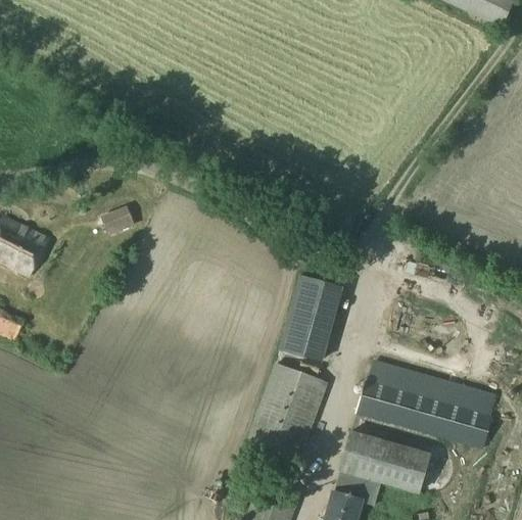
[(441,0),(503,28),(515,0),(441,0)]
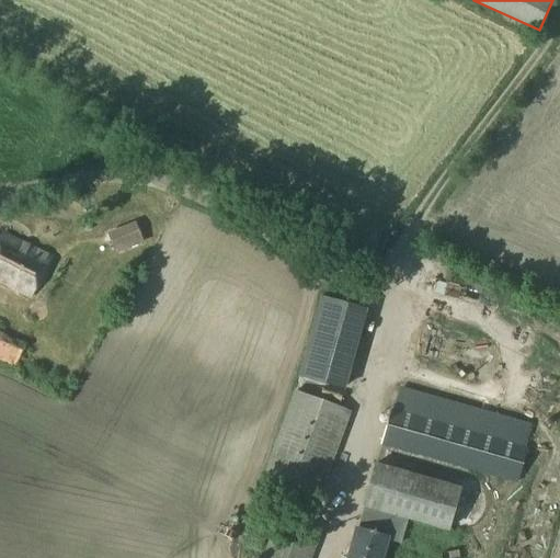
[(138,220),(110,230),(116,250),(145,241),(138,220)]
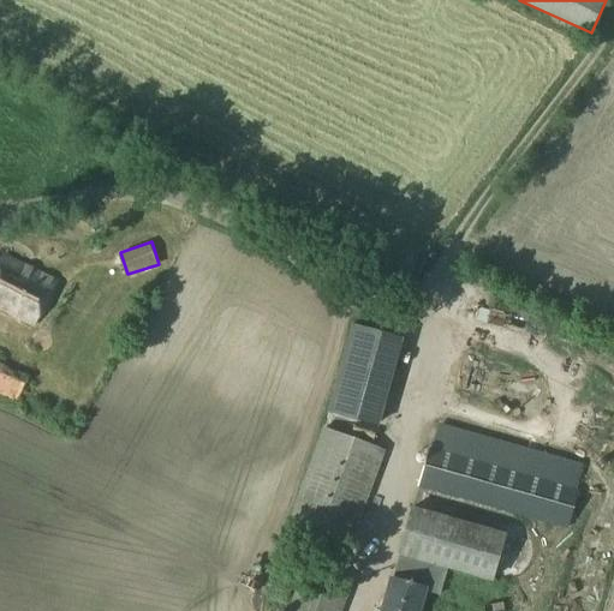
[(6,252),(0,264),(0,305),(36,324),(59,279),(6,252)]
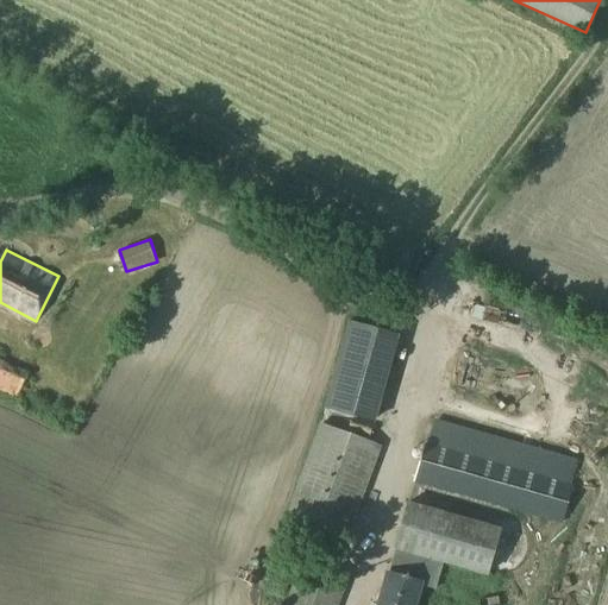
[(350,319),(325,407),(373,420),(396,332),(350,319)]
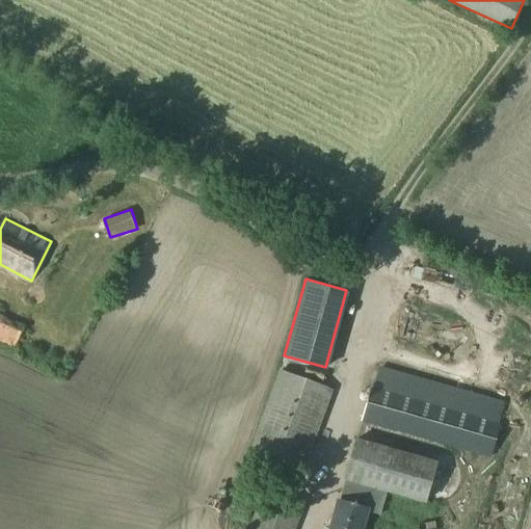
[(487,311),(489,297),(475,295),(473,308),(487,311)]
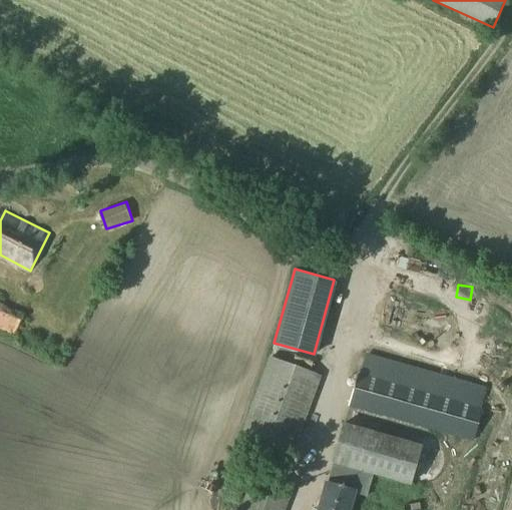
[(0,327),(15,334),(25,313),(0,300),(0,327)]
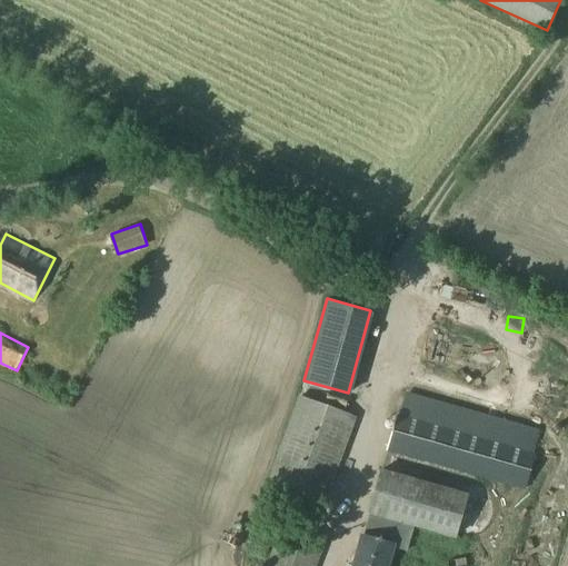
[(300,396),(268,484),(324,505),(356,416),(300,396)]
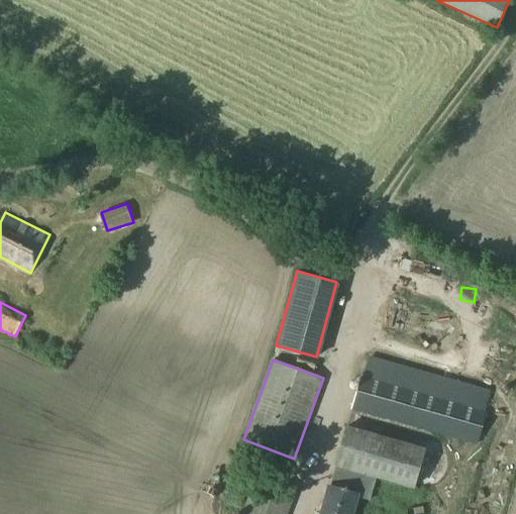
[(360,377),(351,407),(478,443),(487,412),(360,377)]
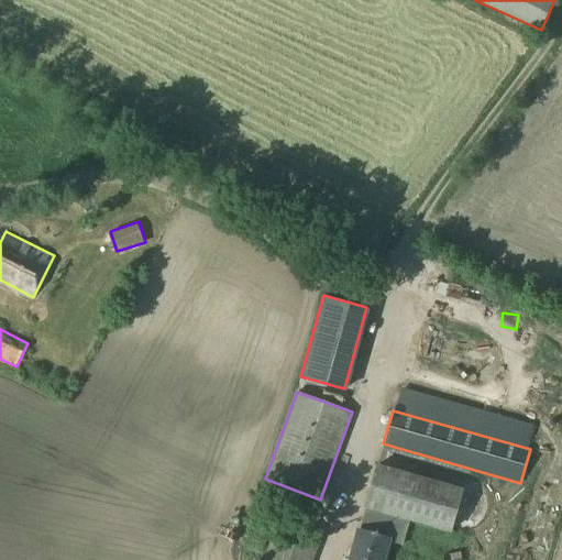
[(366,507),(350,559),(383,559),(390,539),(403,542),(409,520),(451,533),(464,487),(377,462),(365,506),(366,507)]
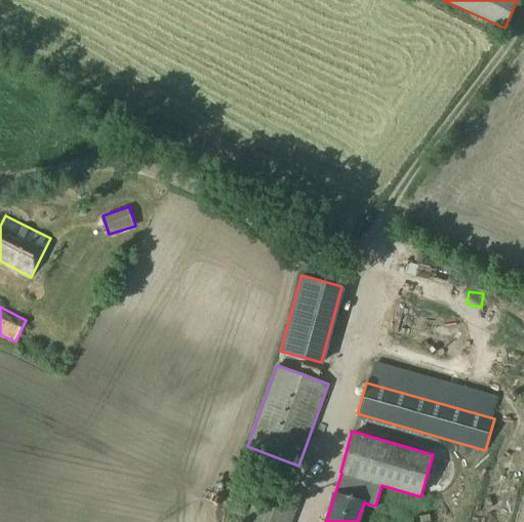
[(262,480),(246,520),(252,521),(291,521),(301,494),(262,480)]
